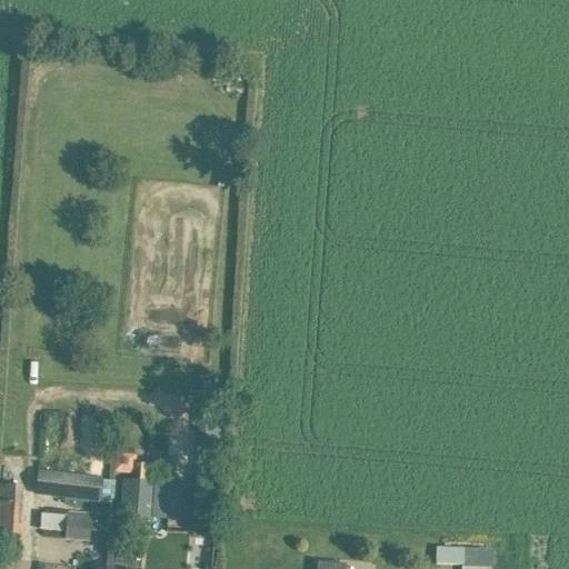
[(137,456),(118,452),(116,472),(135,475),(133,481),(122,480),(119,520),(152,522),(157,482),(155,482),(155,465),(136,463),(137,456)]
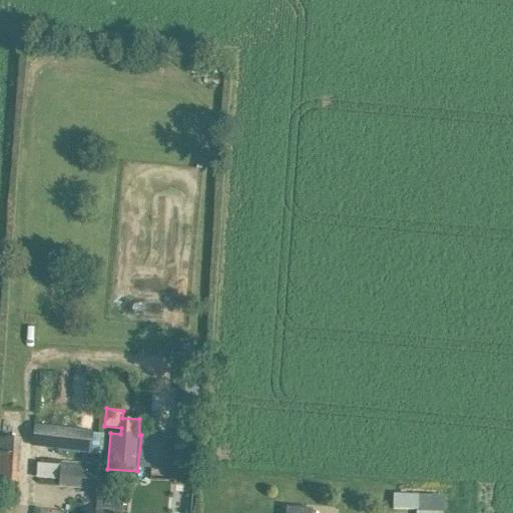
[(92,431),(34,424),(31,445),(90,452),(92,431)]
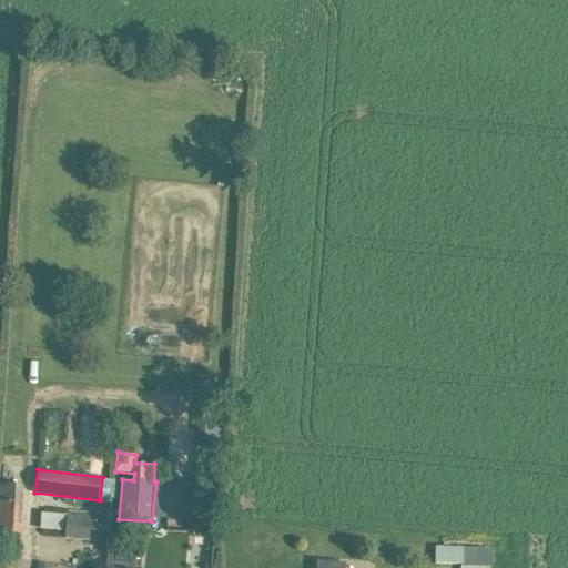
[(1,486),(0,496),(0,557),(18,558),(23,488),(1,486)]
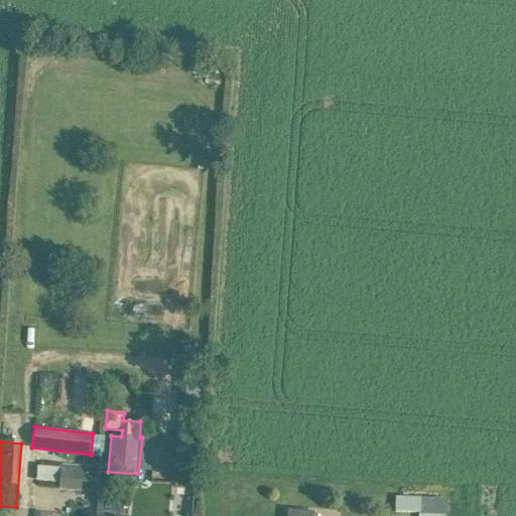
[(61,468),(59,488),(102,491),(104,466),(61,463),(61,468)]
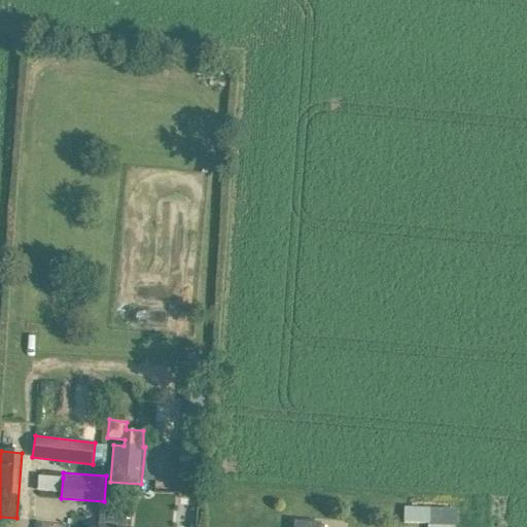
[(403,517),(403,522),(428,524),(429,508),(405,507),(403,517)]
